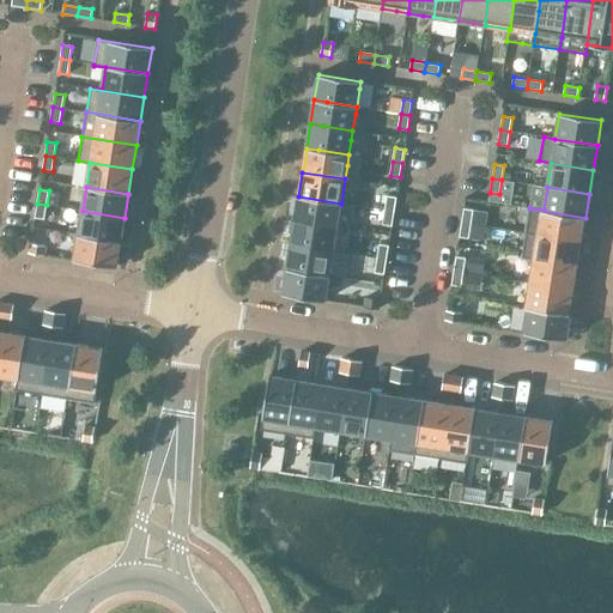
[(341,204),(298,196),(295,220),(337,228),(341,204)]
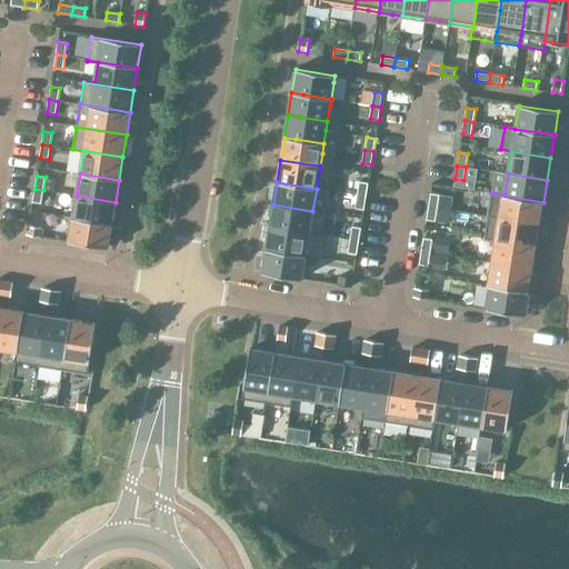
[(368,183),(359,182),(358,195),(366,197),(368,183)]
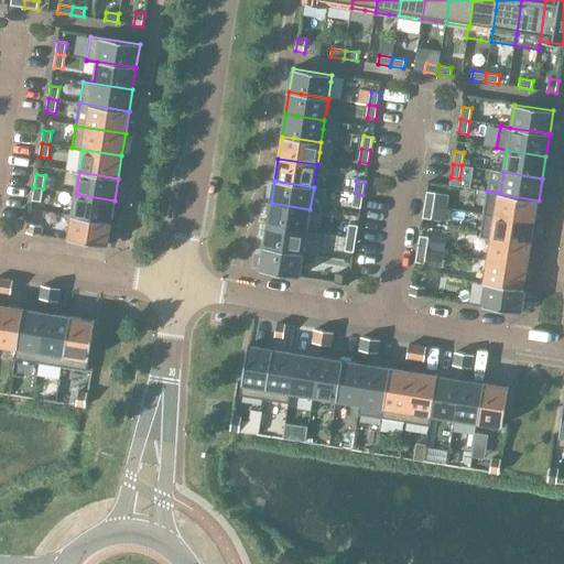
[(43,188),(34,187),(32,201),(41,202),(43,188)]
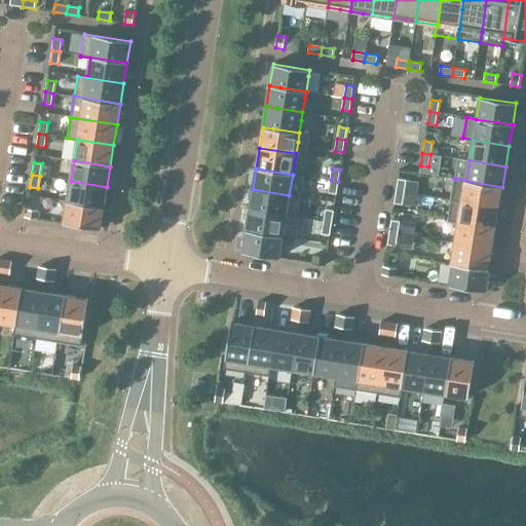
[(406,180),(399,179),(397,191),(405,192),(406,180)]
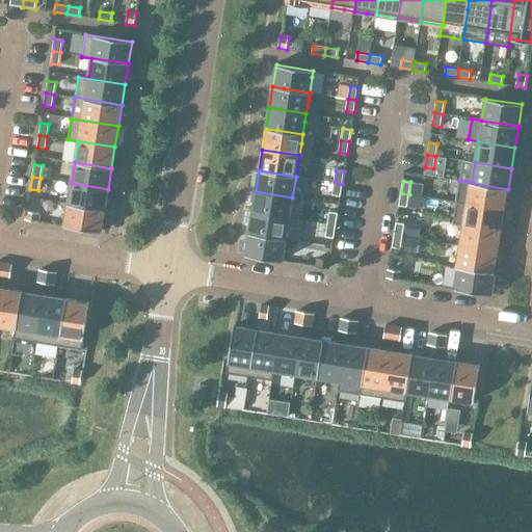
[(459,181),(458,192),(456,202),(493,208),(503,210),(506,190),(508,190),(508,189),(459,181)]
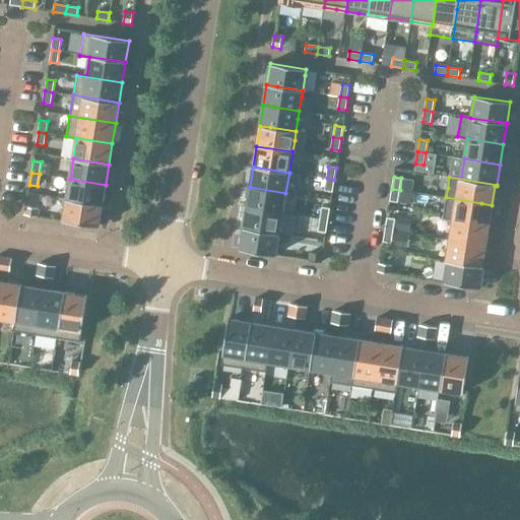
[(334,180),(327,178),(325,190),(333,192),(334,180)]
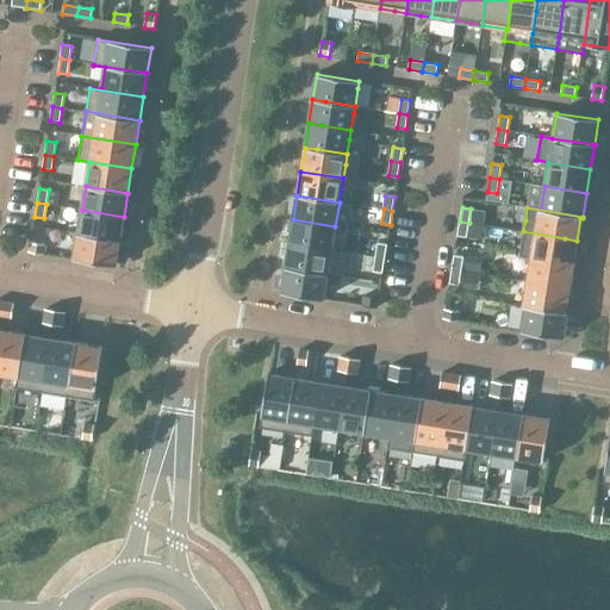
[(78,234),(120,241),(124,217),(82,210),(78,234)]
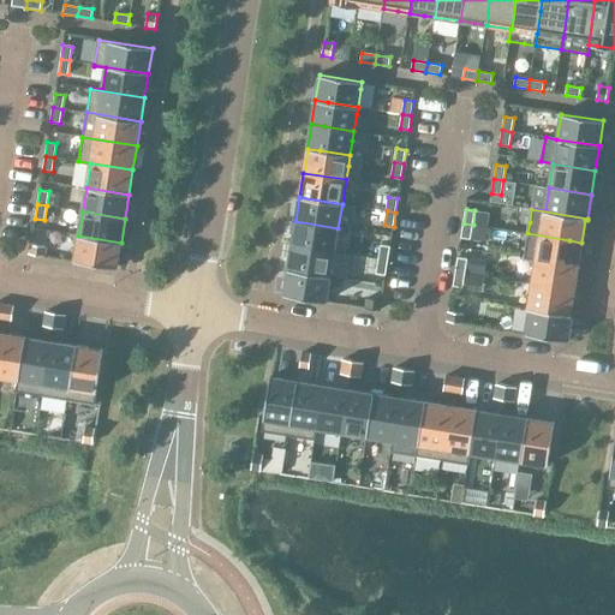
[(296,221),(292,245),(334,252),(338,228),(296,221)]
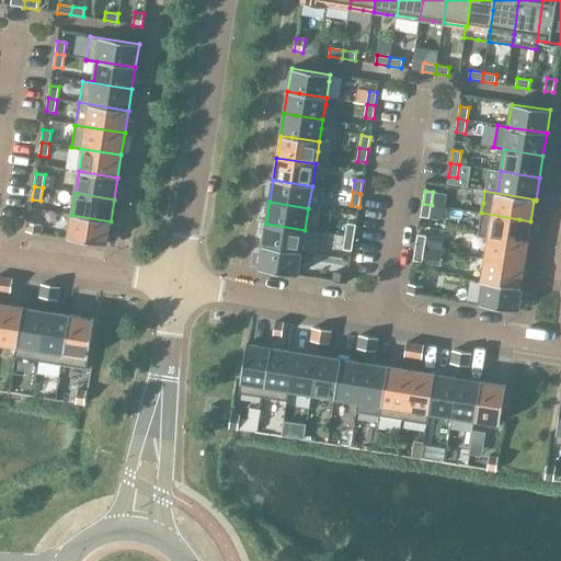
[(432,205),(423,204),(421,217),(430,218),(432,205)]
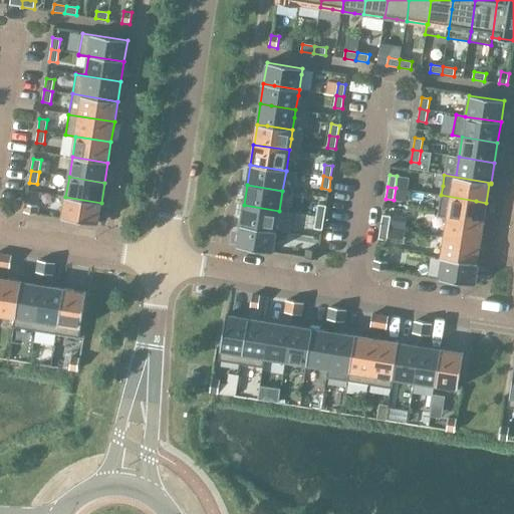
[(476,201),(441,195),(438,216),(483,223),(486,203),(476,201)]
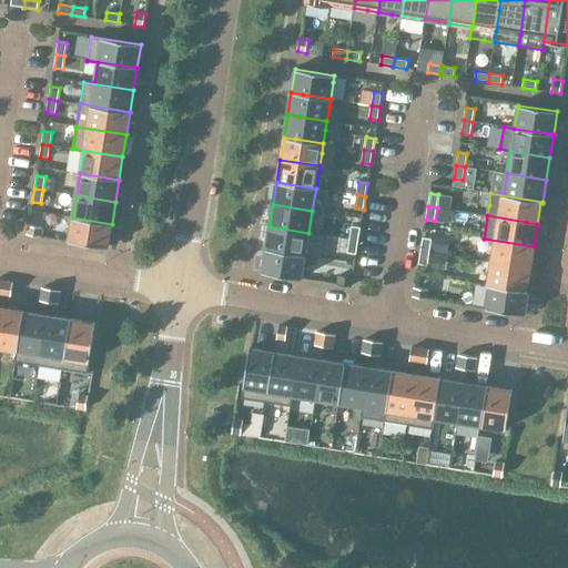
[(72,217),(69,241),(108,247),(112,224),(72,217)]
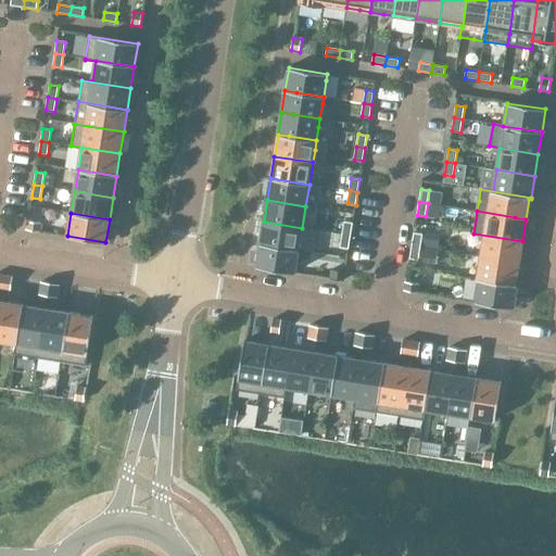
[(28,220),(26,229),(39,231),(41,223),(28,220)]
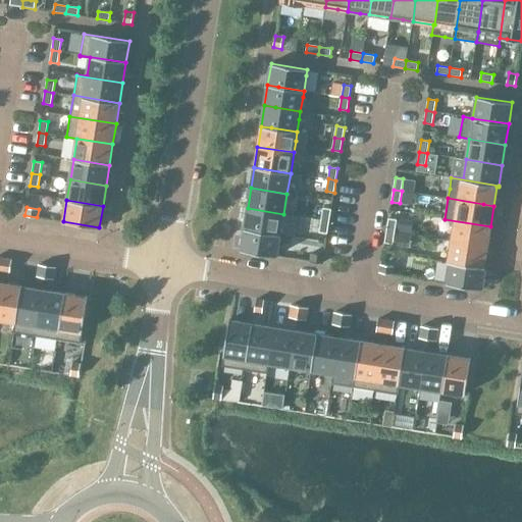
[(248,208),(245,228),(255,230),(280,235),(281,227),(283,214),(248,208)]
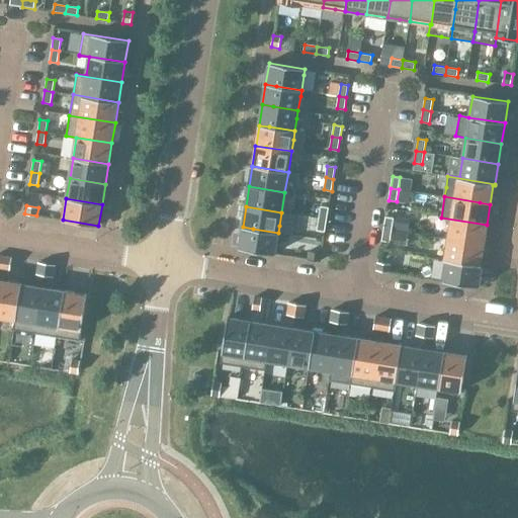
[(329,207),(321,206),(319,219),(327,220),(329,207)]
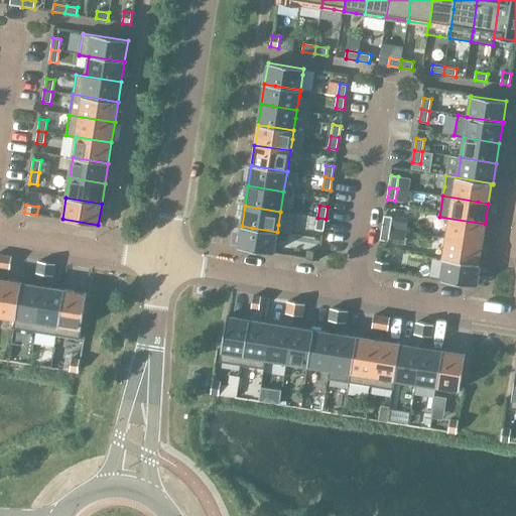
[(392,218),(384,216),(382,228),(390,229),(392,218)]
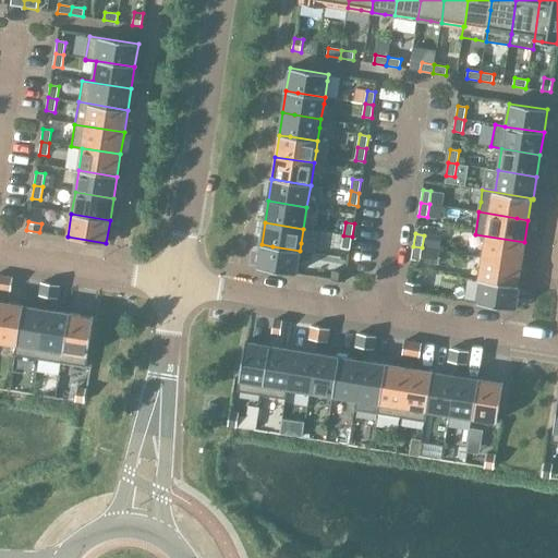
[(524,242),(475,234),(485,237),(482,257),(509,262),(521,264),(524,242)]
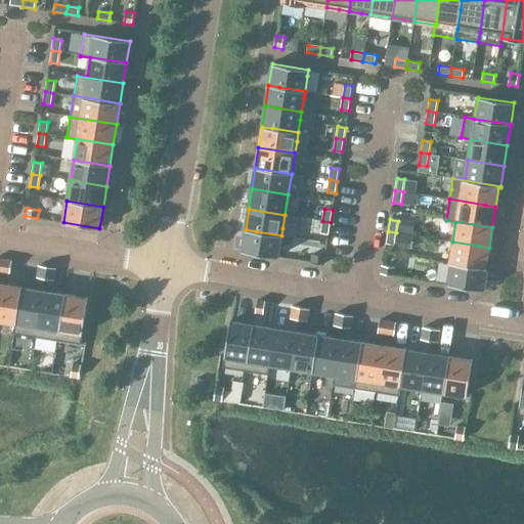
[(331,222),(322,221),(320,233),(329,234),(331,222)]
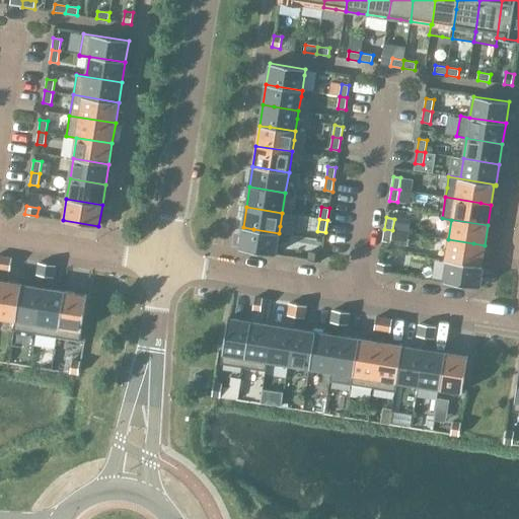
[(243,227),(239,248),(250,250),(275,254),(276,248),(279,233),(253,229),(243,227)]
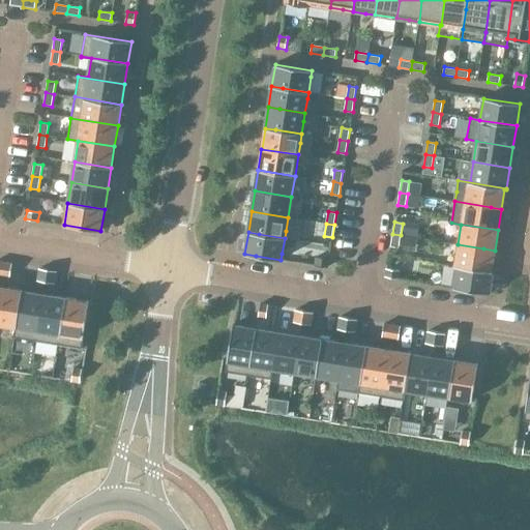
[(401,235),(392,234),(390,246),(399,247),(401,235)]
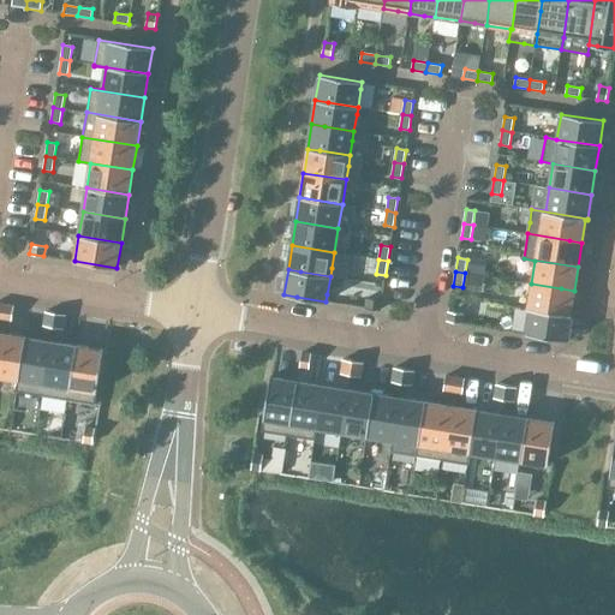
[(572,315),(571,314),(574,291),(561,288),(531,284),(527,308),(572,315)]
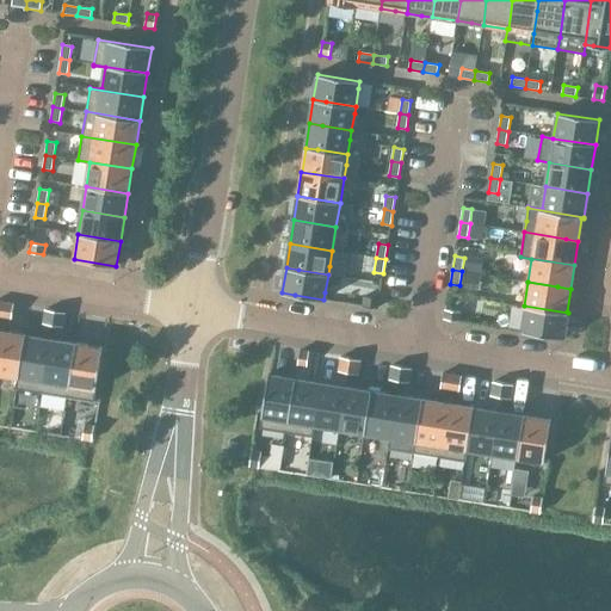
[(380,298),(365,297),(364,306),(377,308),(380,298)]
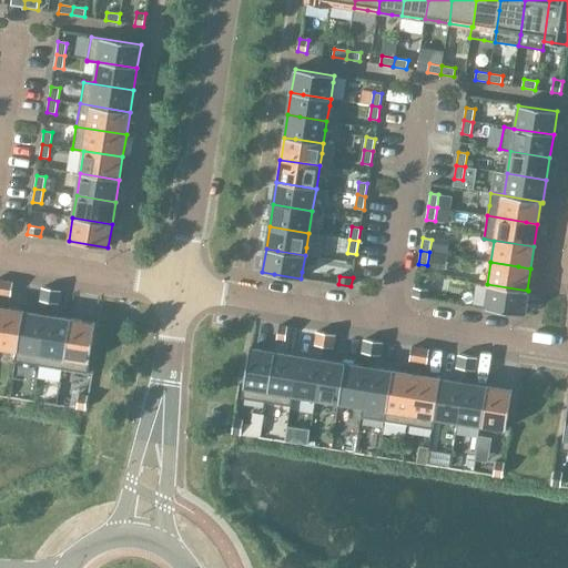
[(4,282),(2,295),(11,296),(13,283),(4,282)]
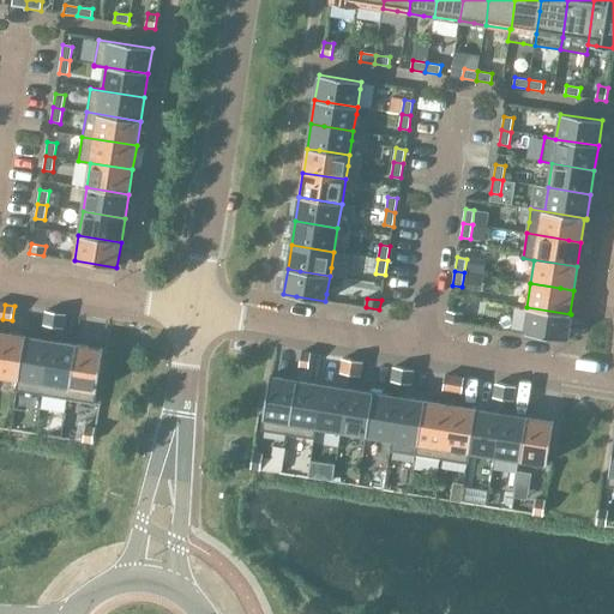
[(529,309),(524,333),(567,339),(571,314),(527,307),(527,308),(529,309)]
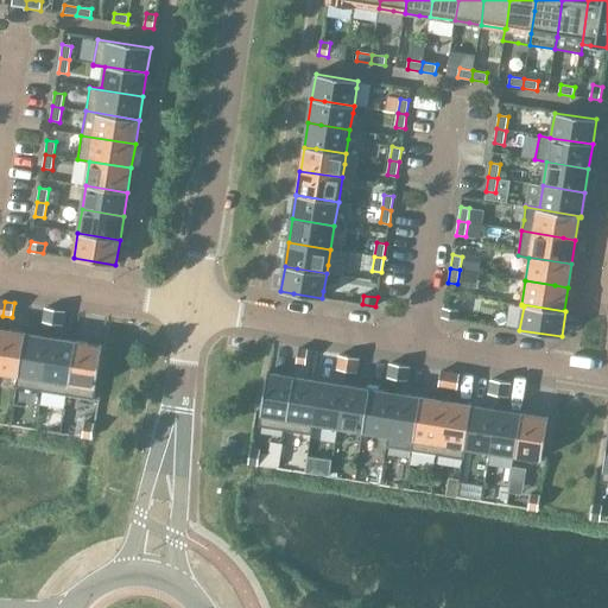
[(45,308),(43,323),(52,324),(55,309),(45,308)]
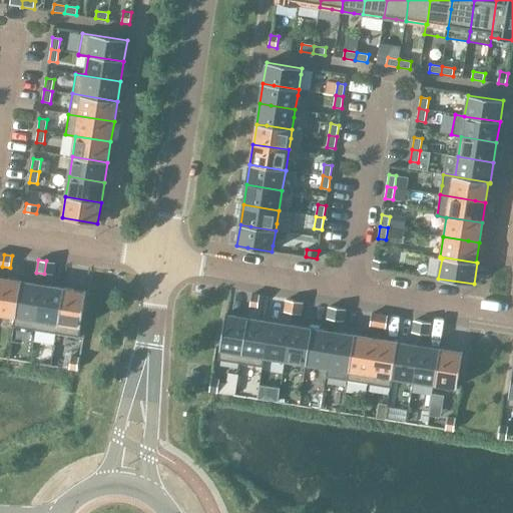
[(385,270),(387,262),(375,260),(373,268),(385,270)]
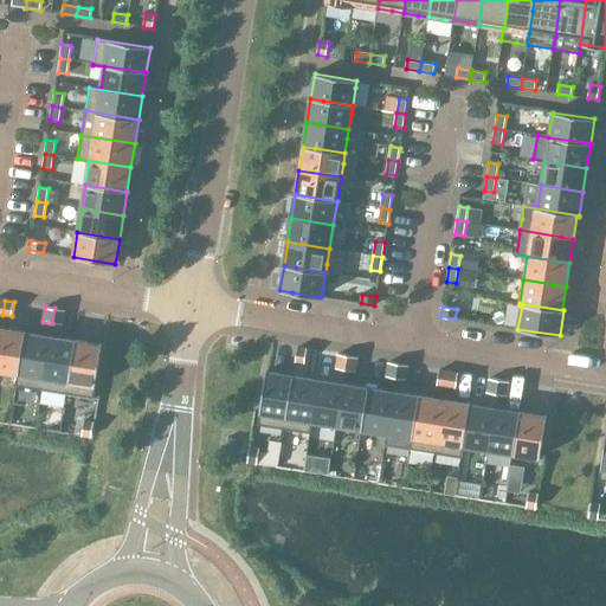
[(55,308),(52,323),(62,324),(65,310),(55,308)]
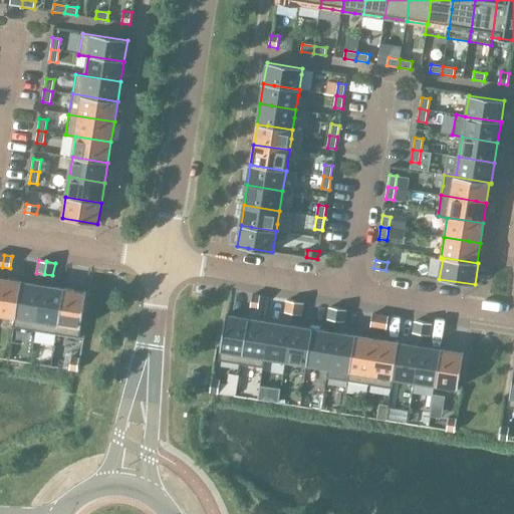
[(13,327),(14,327),(21,282),(0,279),(0,315),(15,317),(13,327)]
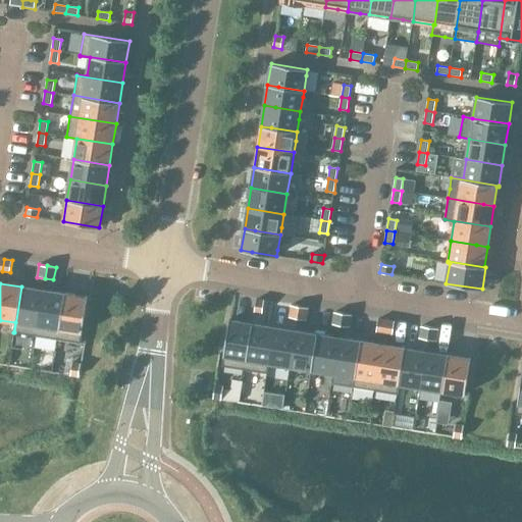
[(14,332),(36,336),(43,291),(21,286),(14,332)]
